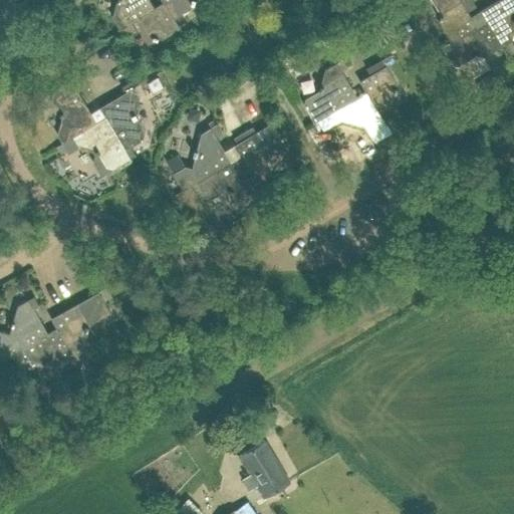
[(138,17),(154,7),(150,0),(116,0),(116,3),(113,18),(120,30),(121,29),(132,23),(139,19),(138,17)]
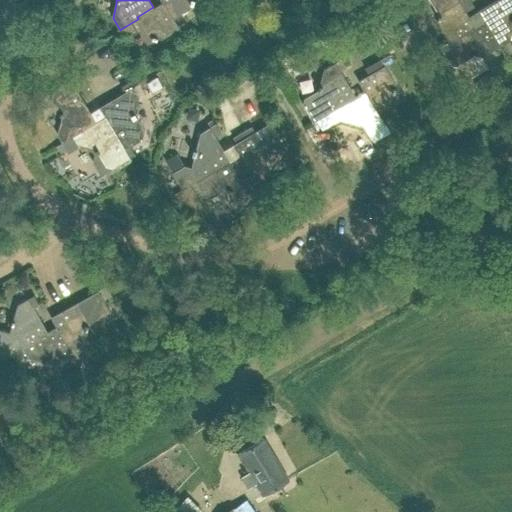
[(161,0),(162,2),(171,17),(173,16),(190,5),(190,3),(192,4),(193,0),(161,0)]
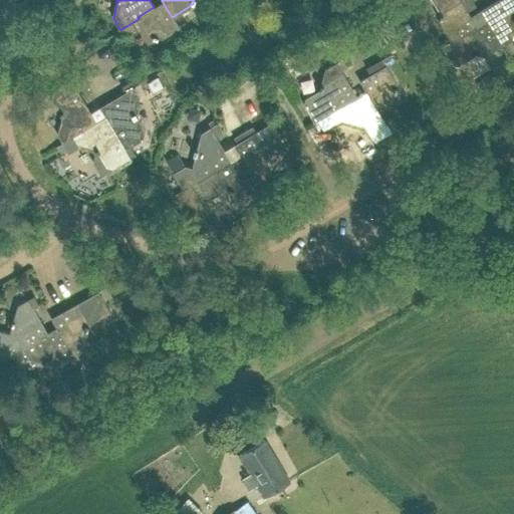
[(442,45),(477,25),(462,0),(434,0),(441,12),(436,35),(442,45)]
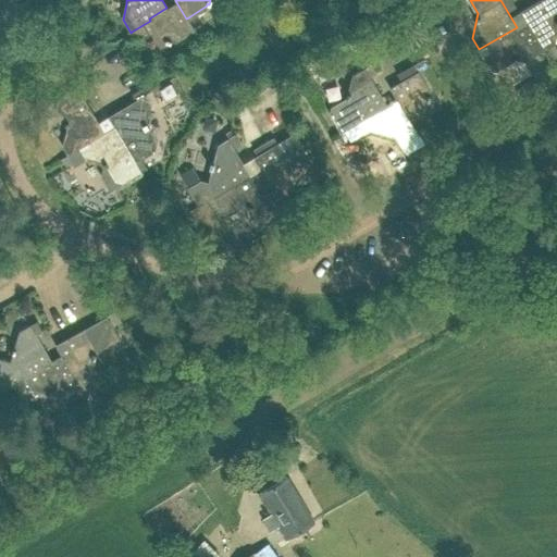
[(543,50),(545,49),(554,44),(556,31),(556,0),(536,0),(520,11),(527,21),(543,50)]
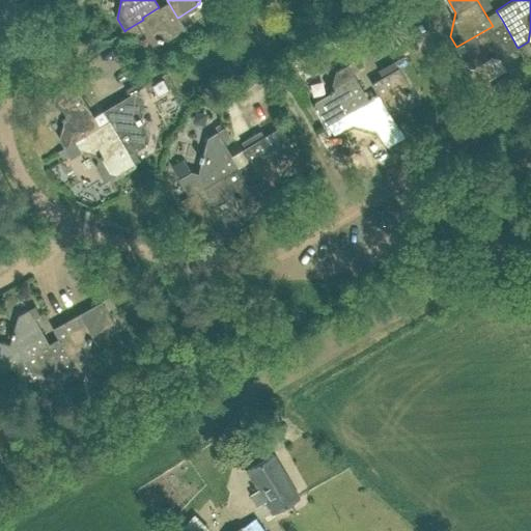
[(159,7),(142,18),(143,20),(155,36),(159,37),(158,39),(163,40),(164,38),(168,39),(186,29),(191,37),(192,36),(191,34),(184,24),(179,17),(177,18),(168,2),(159,7)]
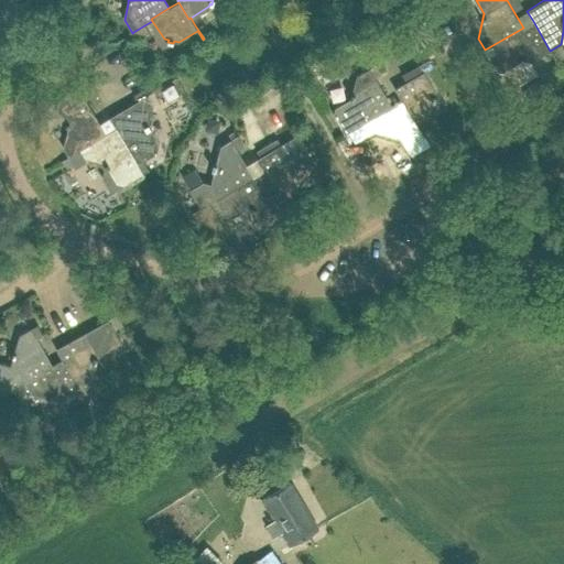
[(203,21),(195,25),(203,36),(209,32),(203,21)]
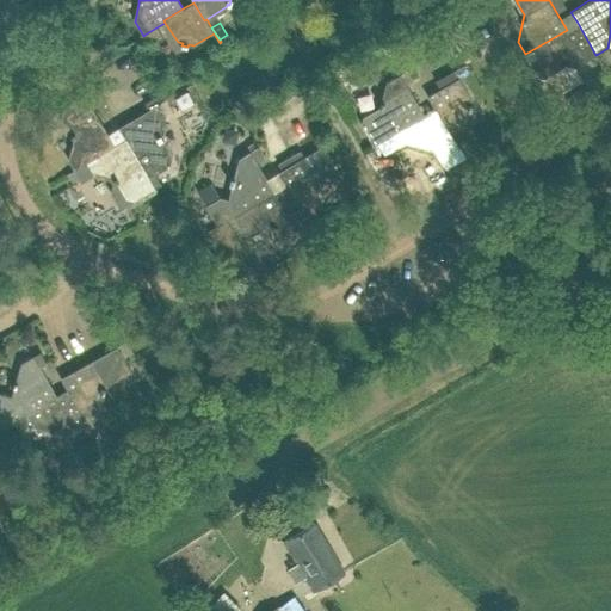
[(596,55),(578,23),(567,30),(525,54),(537,73),(548,75),(562,66),(590,73),(603,66),(596,55)]
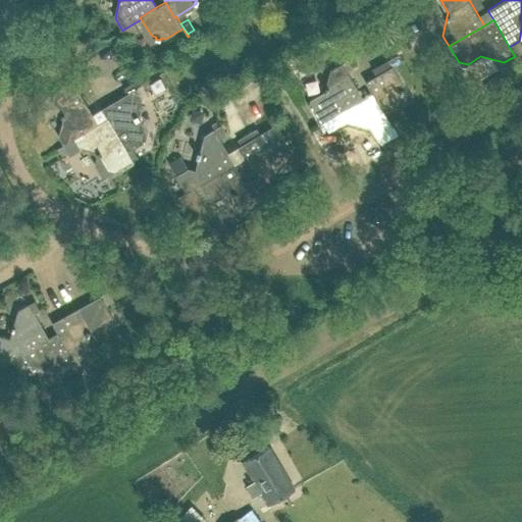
[(134,23),(123,30),(127,37),(138,30),(134,23)]
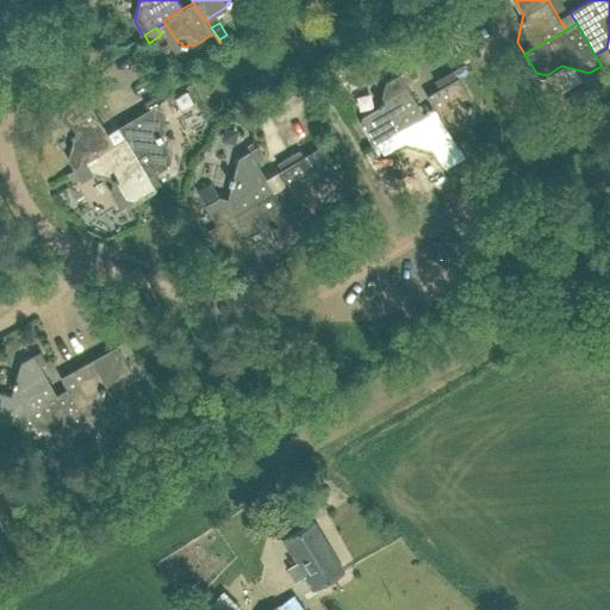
[(444,128),(446,126),(466,114),(468,110),(472,110),(473,104),(470,103),(471,98),(460,78),(468,73),(464,63),(452,70),(456,78),(427,95),(434,107),(444,128)]
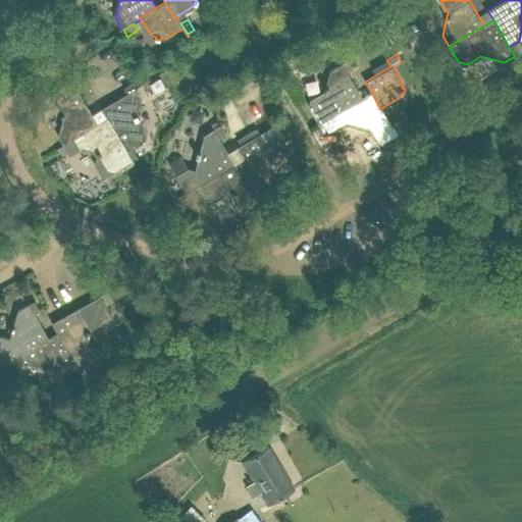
[(319,123),(347,108),(346,107),(362,97),(348,71),(353,68),(348,60),(330,70),(325,91),(311,100),(309,106),(319,123)]
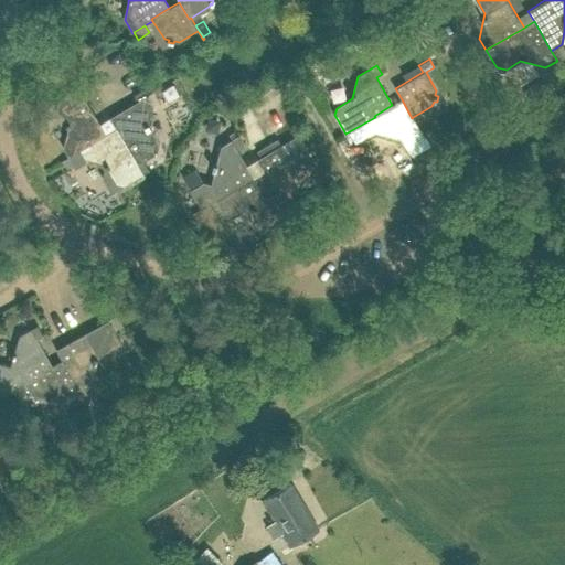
[(70,157),(81,151),(80,149),(106,135),(85,98),(91,95),(85,85),(60,100),(57,109),(68,128),(63,147),(70,157)]
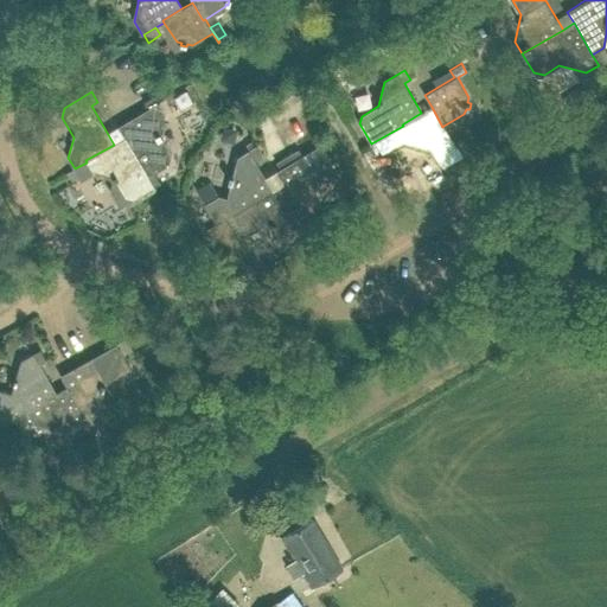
[(117,126),(125,138),(146,177),(148,176),(167,165),(170,153),(159,134),(165,113),(159,102),(154,95),(142,101),(147,109),(117,126)]
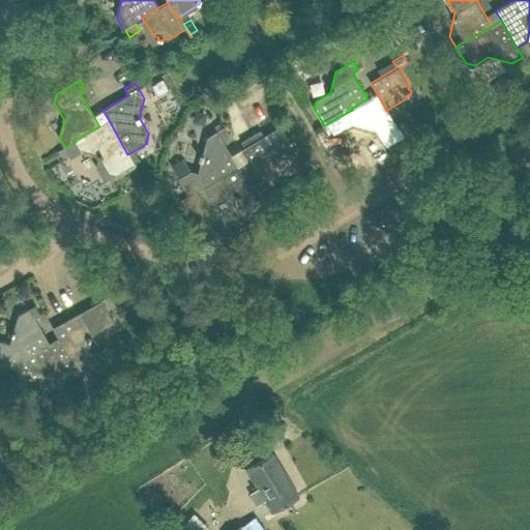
[(386,111),(377,93),(367,98),(351,109),(352,110),(361,126),(366,128),(366,130),(373,133),(373,129),(376,130),(392,121),(398,129),(399,128),(387,110),(386,111)]
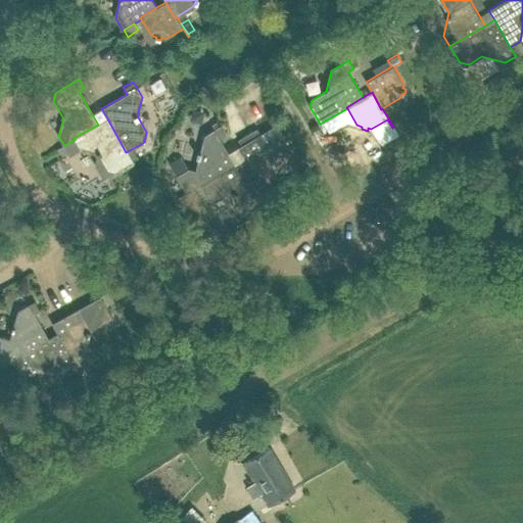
[(126,152),(107,119),(98,125),(74,138),(75,140),(79,147),(96,152),(105,168),(116,171),(133,161),(128,151),(126,152)]
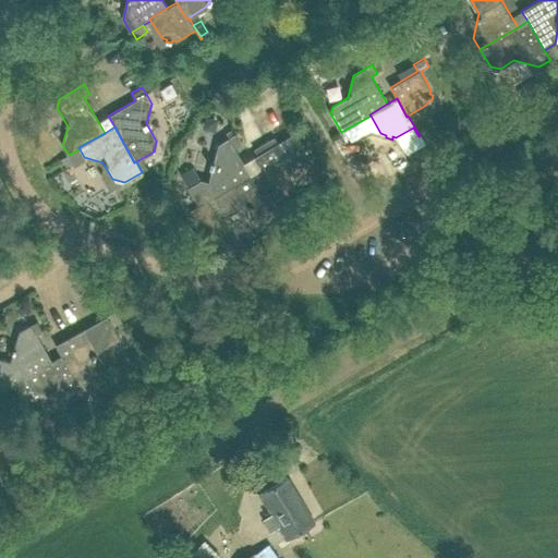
[(233,186),(233,185),(250,174),(234,148),(242,144),(235,134),(218,144),(214,162),(211,162),(209,169),(211,169),(208,181),(202,179),(187,186),(199,206),(233,186)]
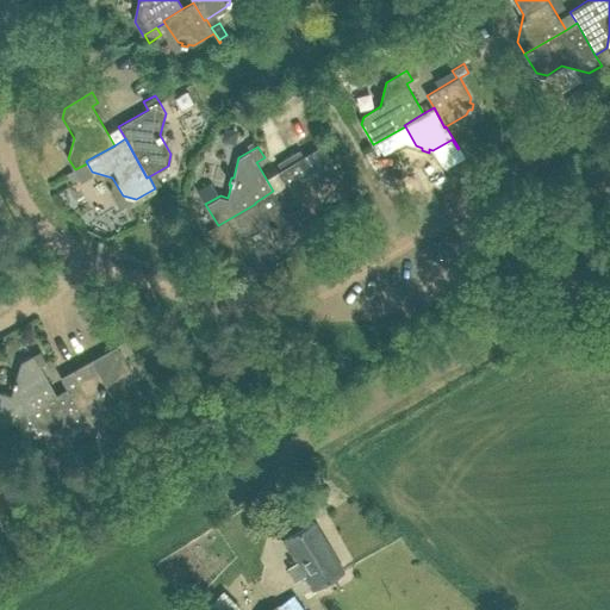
[(296,203),(297,201),(316,191),(317,186),(318,187),(319,182),(318,182),(325,156),(319,148),(303,156),(299,150),(278,163),(281,169),(278,172),(286,185),(296,203)]
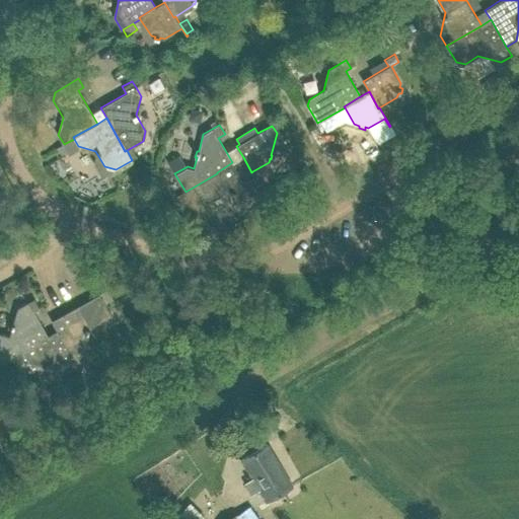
[(251,172),(243,157),(232,162),(217,172),(217,173),(226,189),(241,193),(257,182),(263,191),(263,190),(252,171),(251,172)]
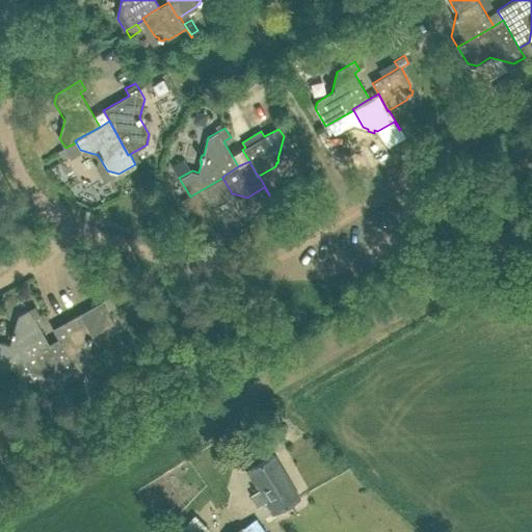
[(49,344),(52,349),(69,341),(81,364),(84,362),(92,336),(114,323),(102,301),(52,328),(57,339),(49,344)]
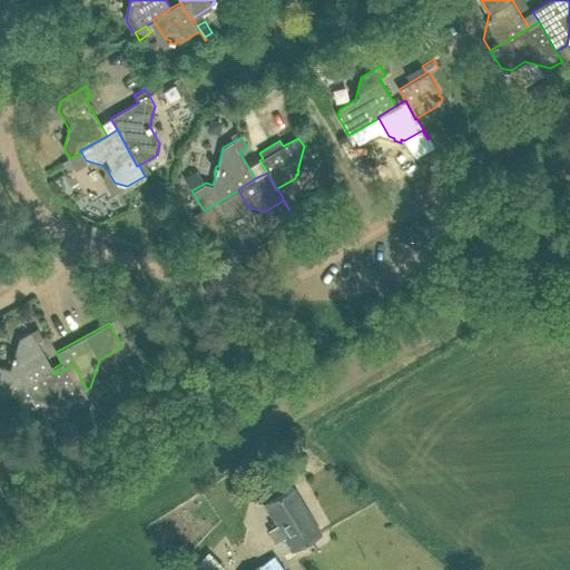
[(27,391),(56,374),(52,369),(31,331),(19,337),(13,357),(11,356),(10,362),(12,362),(10,369),(0,365),(0,394),(2,399),(15,392),(17,396),(27,391)]
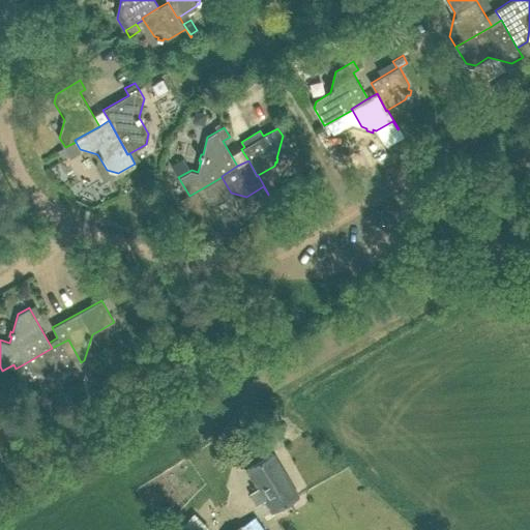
[(68,340),(52,348),(25,363),(28,370),(47,375),(46,376),(52,377),(53,375),(69,379),(85,371),(81,362),(68,340)]
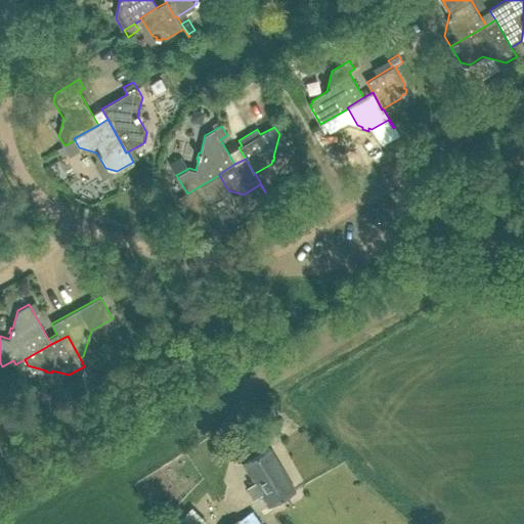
[(295,491),(269,447),(242,464),(254,484),(248,487),(252,494),(257,490),(267,508),(295,491)]
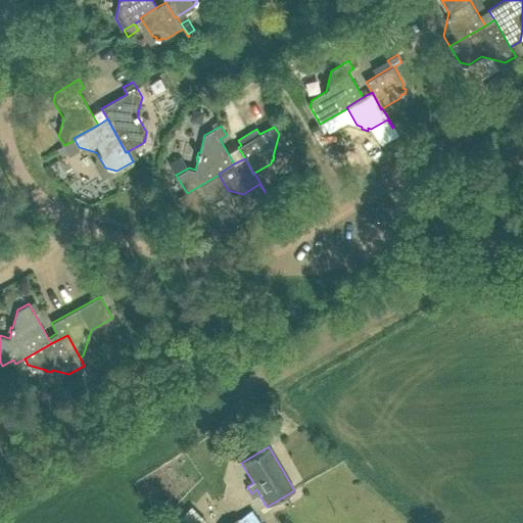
[(259,522),(251,511),(233,522),(259,522)]
